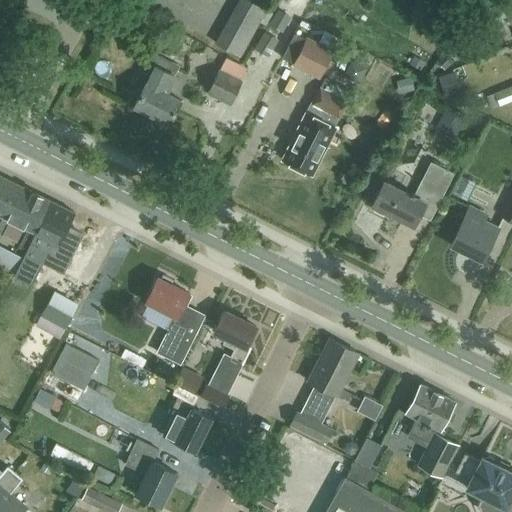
[(239,0),(235,9),(259,22),(266,9),(249,0),(239,0)]
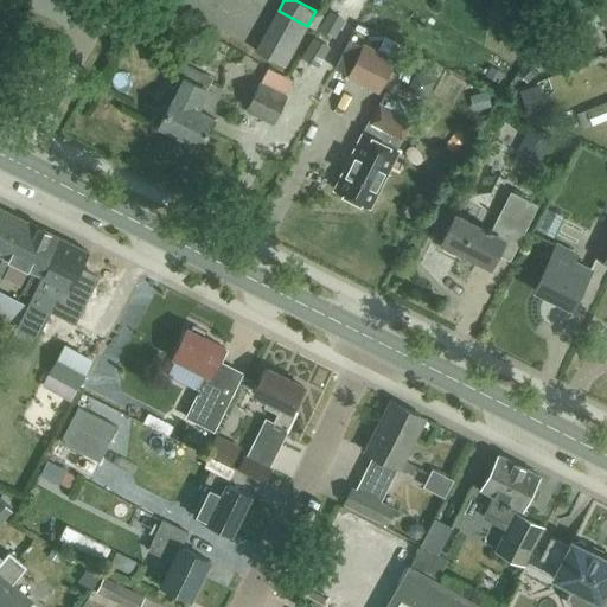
[(606,0),(587,7),(593,23),(606,17),(606,0)]
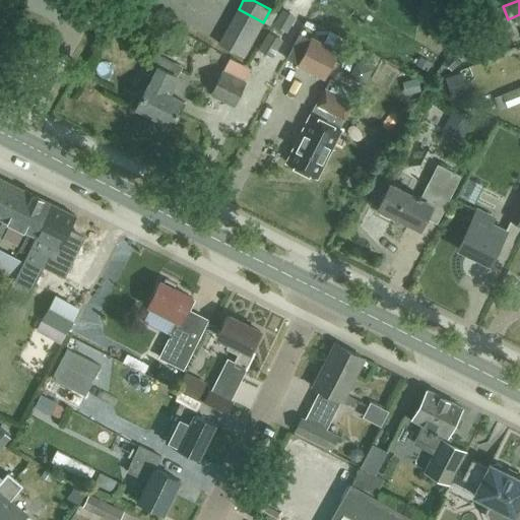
[(257,34),(263,22),(239,9),(233,20),(257,34)]
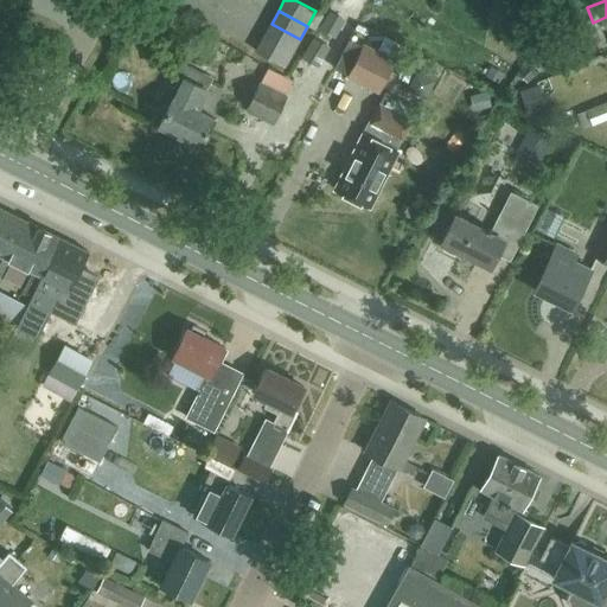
[(330,11),(319,29),(332,36),(343,18),(330,11)]
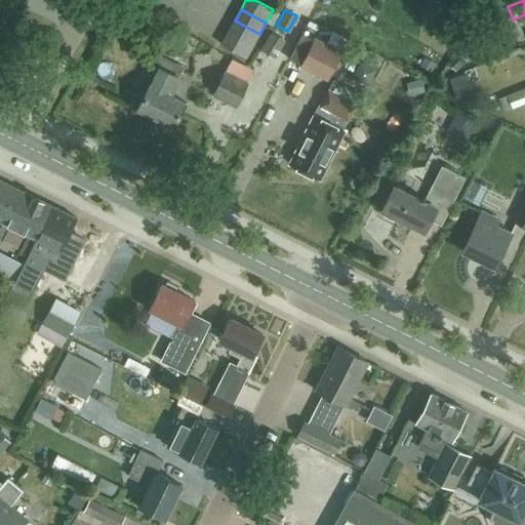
[(253,45),(259,34),(235,21),(229,32),(253,45)]
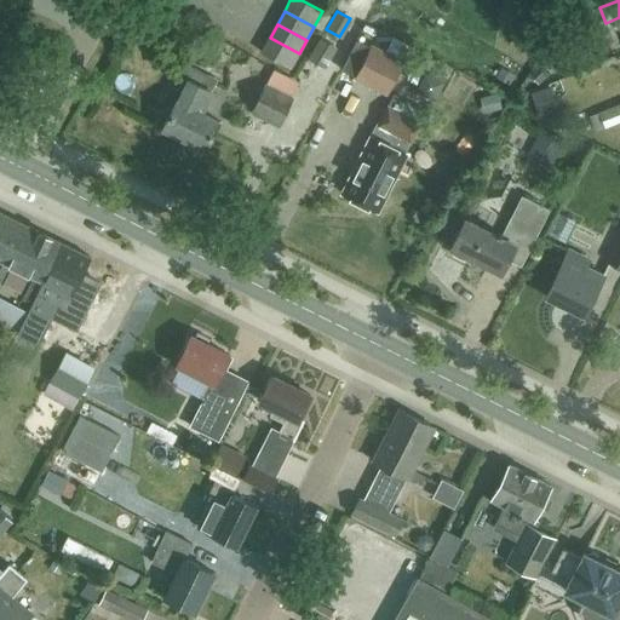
[(291,69),(299,53),(270,38),(262,52),(291,69)]
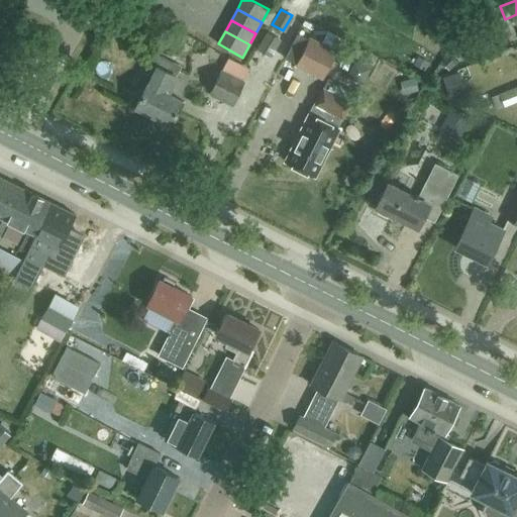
[(268,31),(256,49),(269,57),(279,38),(268,31)]
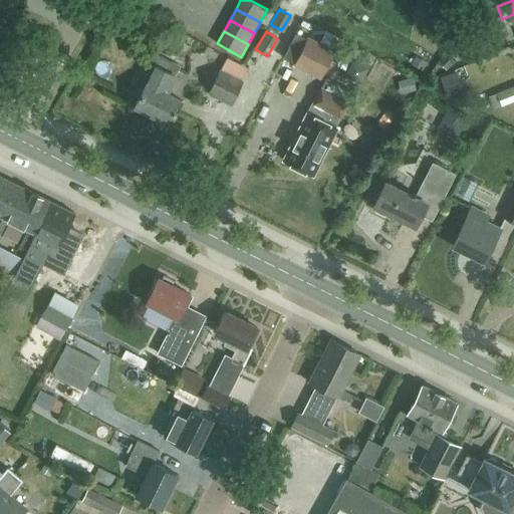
[(293,65),(308,73),(322,44),(307,36),(293,65)]
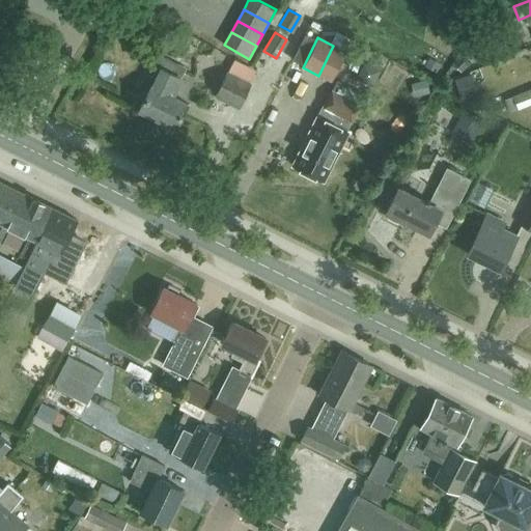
[(462,53),(452,63),(462,73),(471,63),(462,53)]
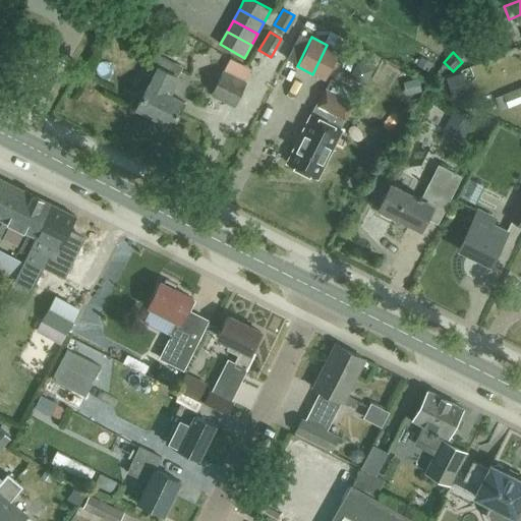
[(136,108),(172,126),(184,102),(169,95),(178,77),(157,67),(149,84),(136,108)]
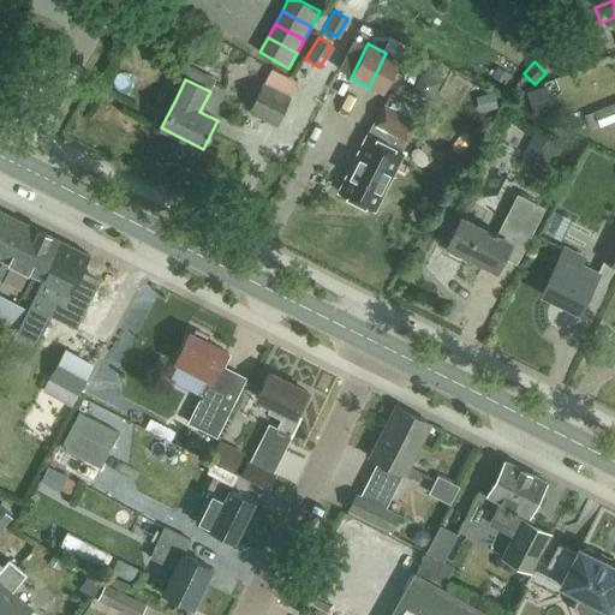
[(292,97),(263,83),(249,113),(276,126),(292,97)]
